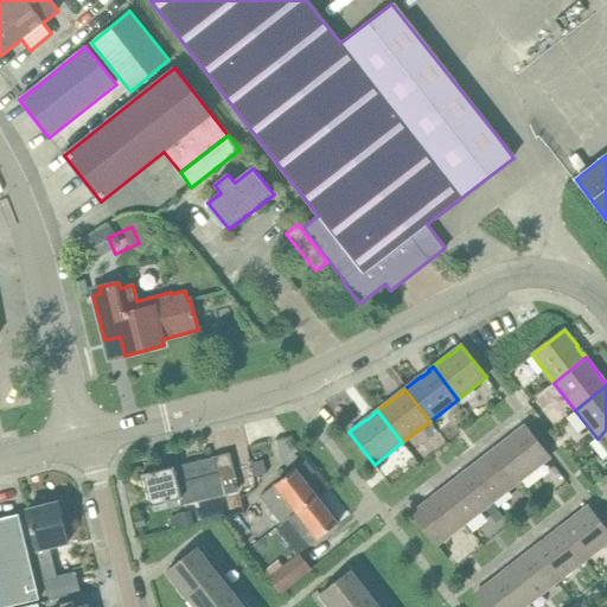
[(549,459),(524,426),(519,429),(521,430),(512,436),(511,436),(496,448),(519,478),(519,477),(522,480),(549,459)]
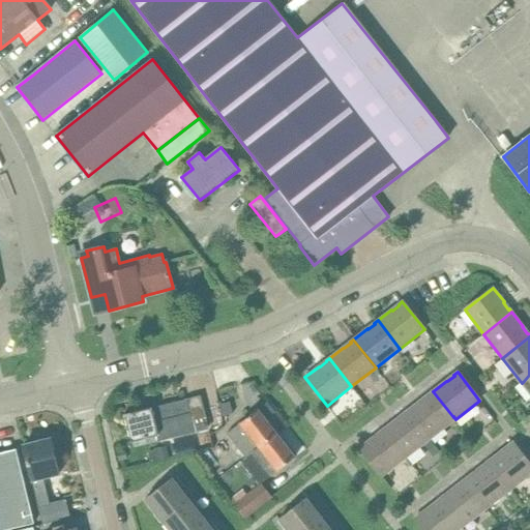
[(453,417),(433,391),(430,393),(430,394),(422,400),(409,410),(431,438),(455,419),(453,416),(453,417)]
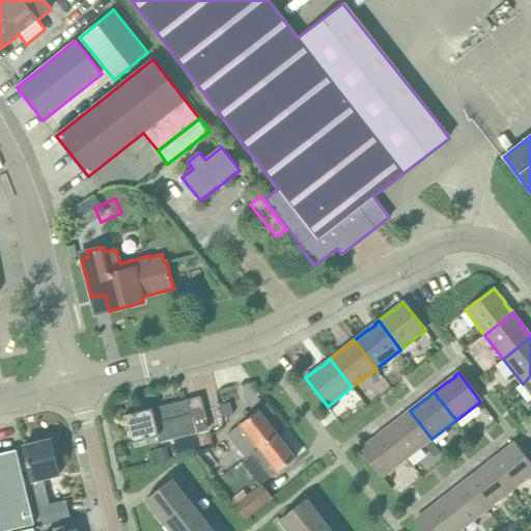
[(208,429),(201,397),(200,396),(132,414),(132,413),(123,415),(124,417),(126,417),(132,442),(157,437),(158,442),(208,429)]
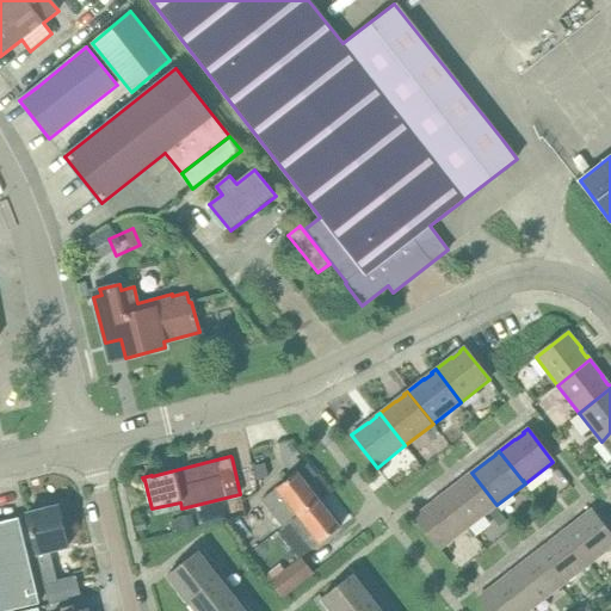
[(269,476),(265,463),(253,467),(257,480),(269,476)]
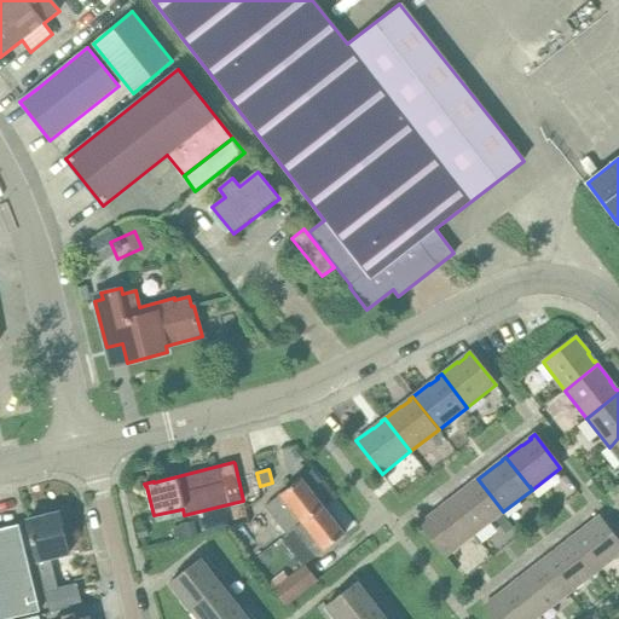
[(304,476),(313,489),(323,480),(312,469),(304,476)]
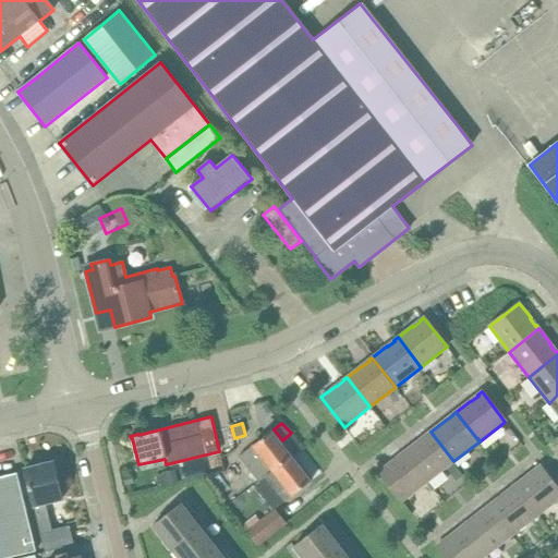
[(258,482),(265,476),(291,457),(271,432),(239,457),(258,482)]
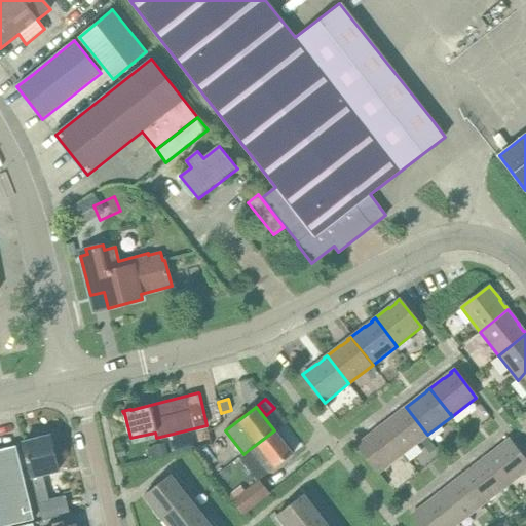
[(427,435),(406,407),(402,409),(403,410),(396,416),(396,415),(381,425),(403,453),(427,435)]
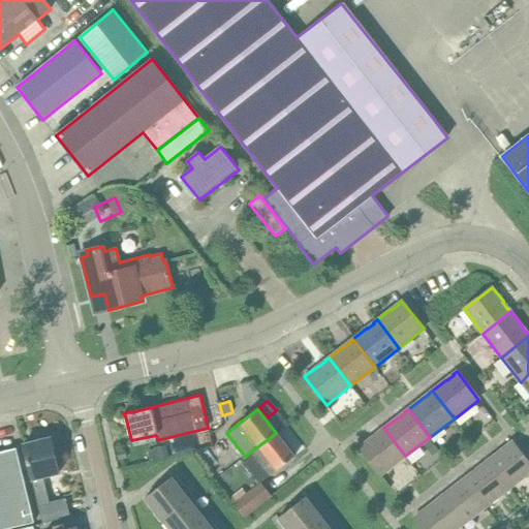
[(405,456),(383,428),(380,431),(381,431),(374,436),(373,436),(360,447),(381,475),(405,456)]
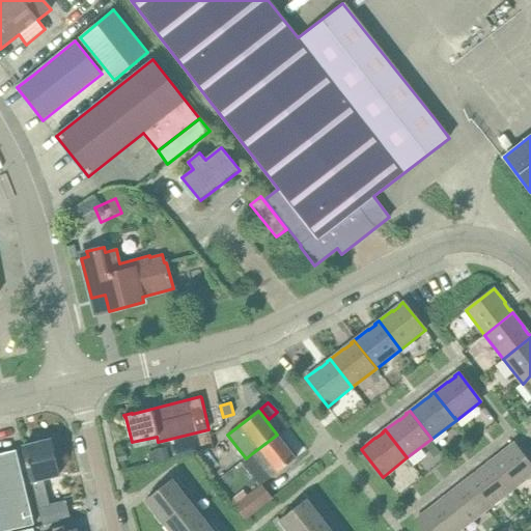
[(271,477),(296,458),(277,435),(252,453),(271,477)]
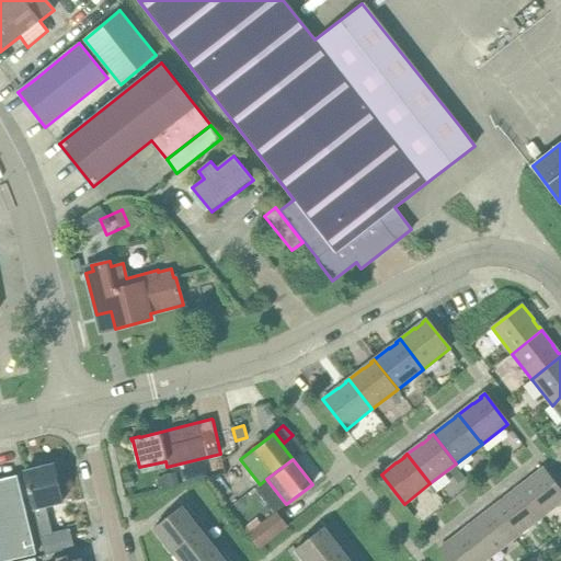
[(53,533),(46,506),(63,502),(54,465),(24,471),(30,493),(42,537),(47,554),(75,548),(69,528),(53,533)]
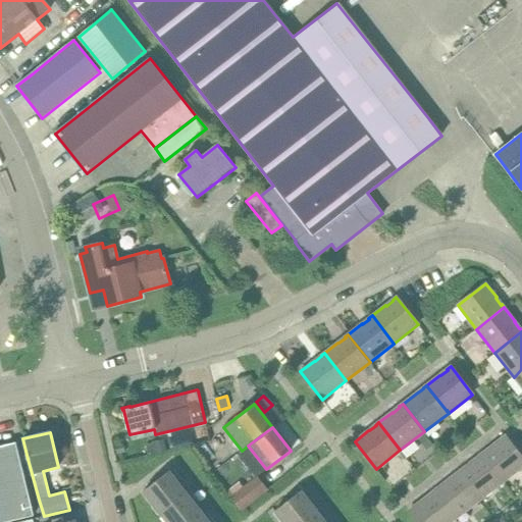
[(521,467),(521,458),(505,435),(501,438),(502,439),(494,445),(493,445),(481,455),(501,480),(502,480),(503,482),(514,473),(521,467)]
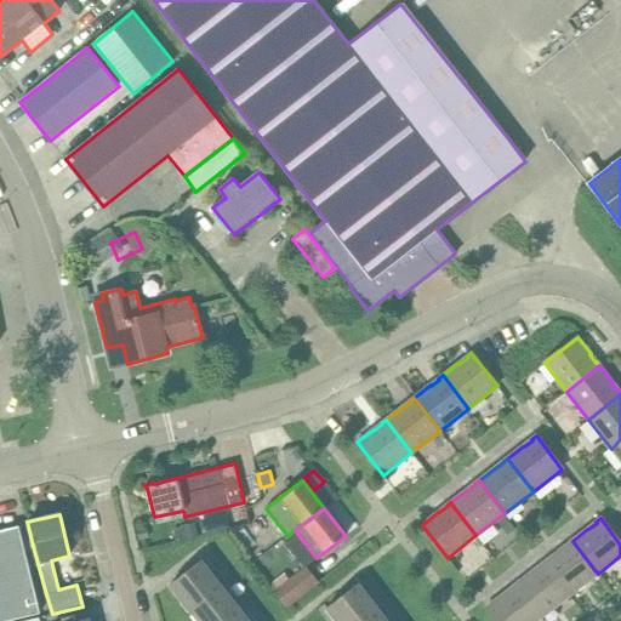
[(0,620),(10,620),(40,615),(24,550),(20,527),(0,530),(0,620)]
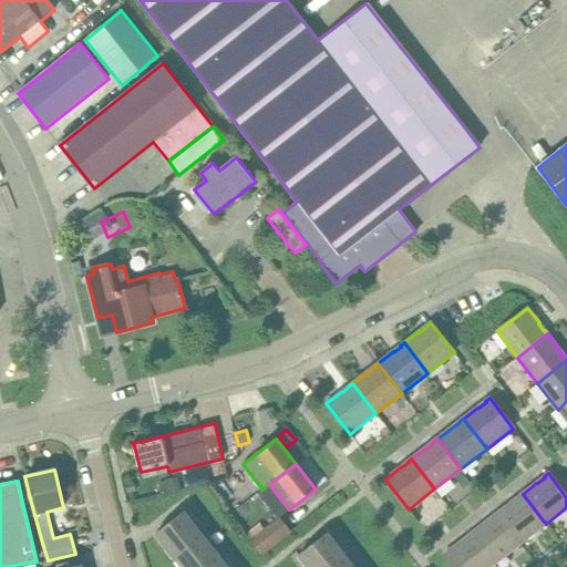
[(544,522),(523,494),(518,497),(519,497),(512,503),(511,503),(496,514),(519,544),(546,524),(545,522),(544,522)]
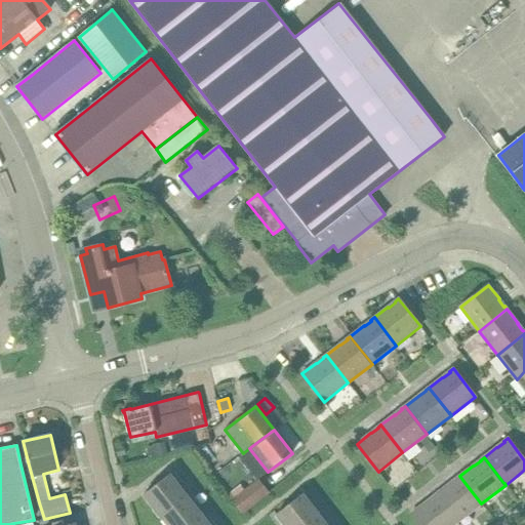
[(160,481),(144,494),(155,508),(157,506),(163,514),(161,516),(168,524),(209,524),(204,518),(209,514),(201,503),(196,508),(187,496),(192,492),(184,482),(179,486),(170,474),(174,471),(174,470),(172,472),(160,481)]
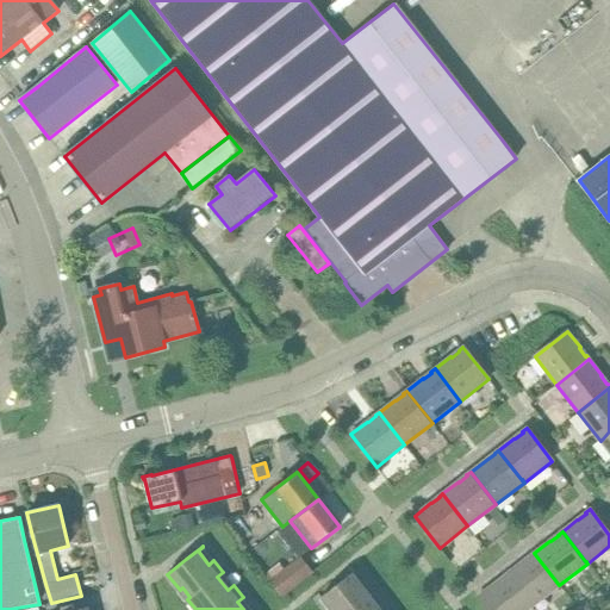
[(559,585),(534,553),(530,556),(522,564),(522,562),(506,574),(531,608),(559,585)]
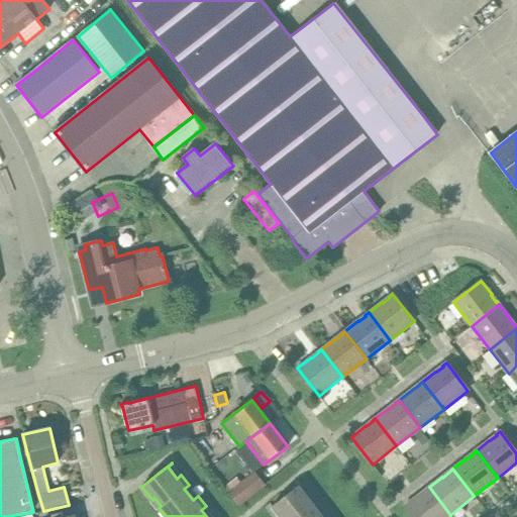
[(265,485),(254,472),(241,483),(237,478),(225,487),(239,505),(265,485)]
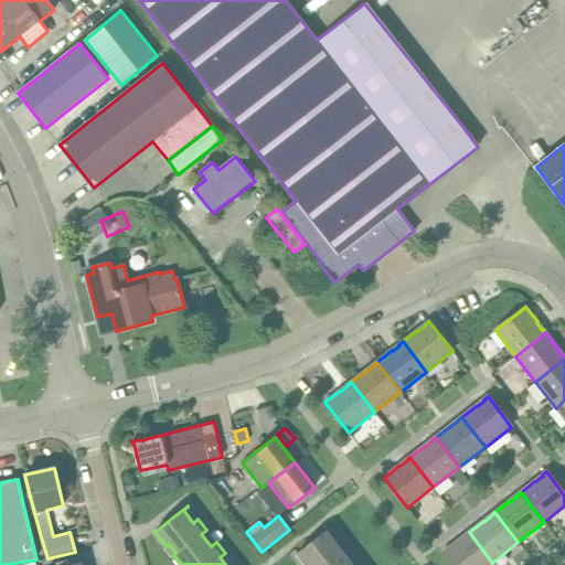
[(310,543),(298,553),(299,554),(301,552),(308,561),(306,563),(307,564),(352,564),(358,561),(349,550),(344,554),(334,542),(340,537),(331,526),(329,529),(317,539),(310,543)]
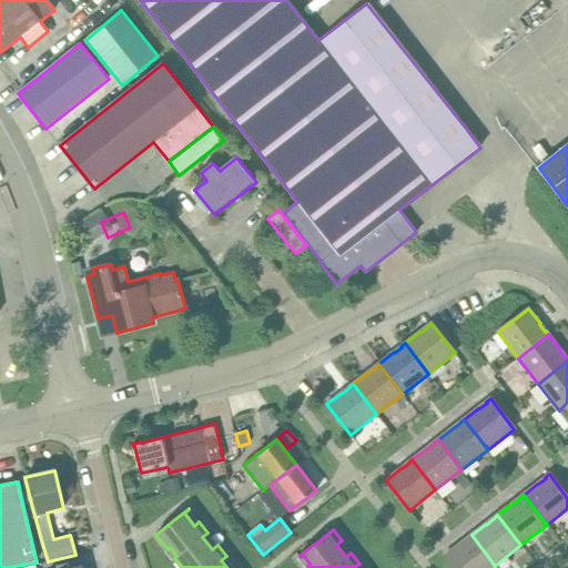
[(490,567),(495,566),(472,535),(467,538),(468,538),(460,545),(460,544),(445,556),(454,567),(490,567)]
